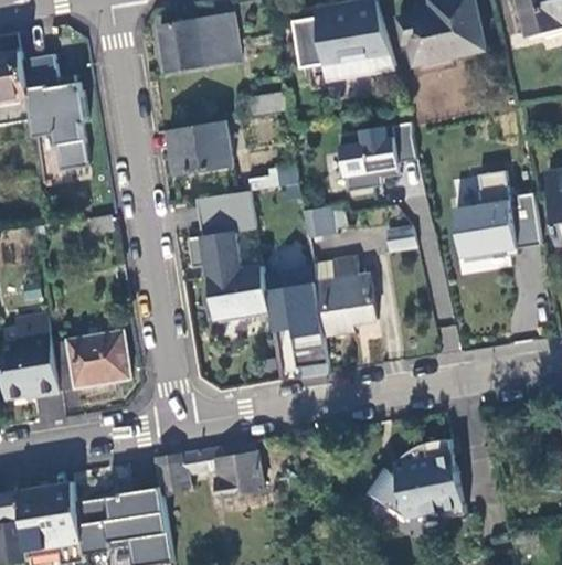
[(394,66),(374,0),(345,6),(347,16),(335,18),(333,14),(290,21),(298,68),(321,64),(324,75),(362,68),(362,65),(371,63),(372,70),(373,70),(394,66)]
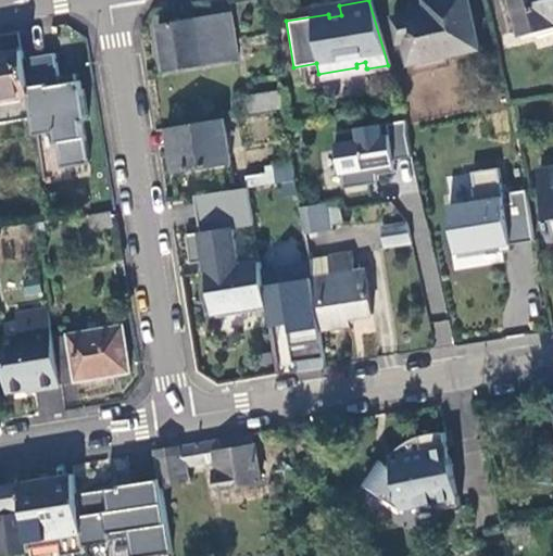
[(477,46),(466,0),(425,0),(427,9),(393,16),(399,39),(403,39),(409,61),(477,46)]
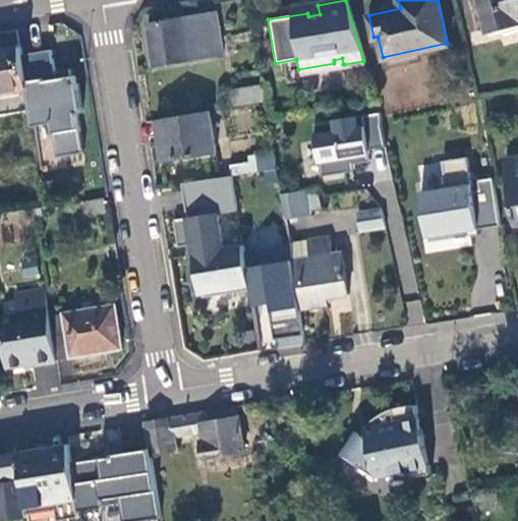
[(517,20),(517,0),(475,0),(484,30),(517,20)]
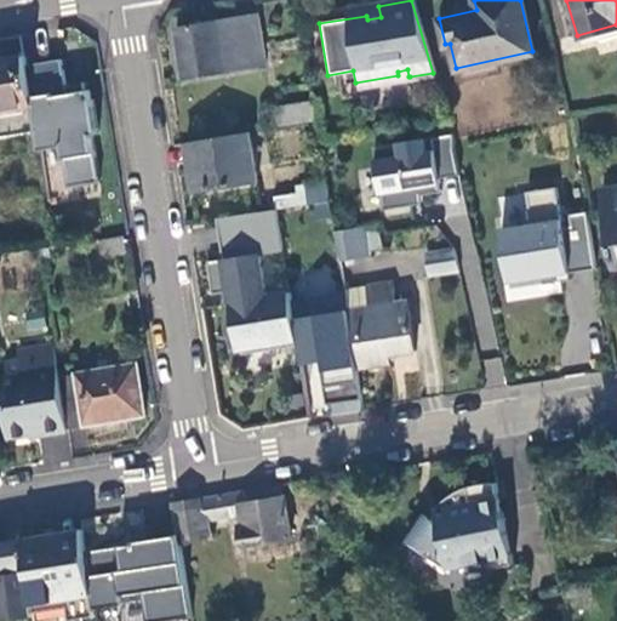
[(176,83),(264,66),(253,11),(165,28),(176,83)]
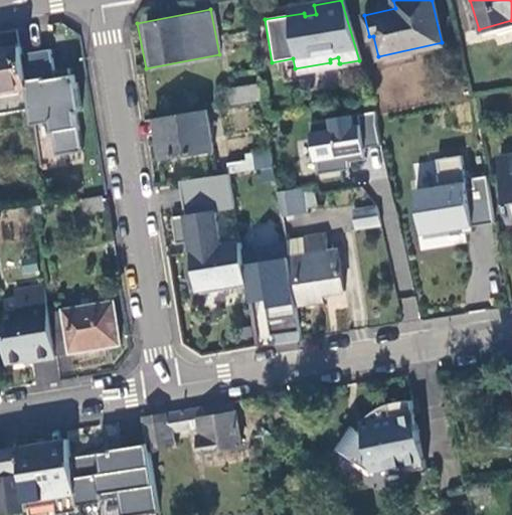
[(0,91),(24,87),(18,55),(17,46),(0,49),(0,91)]
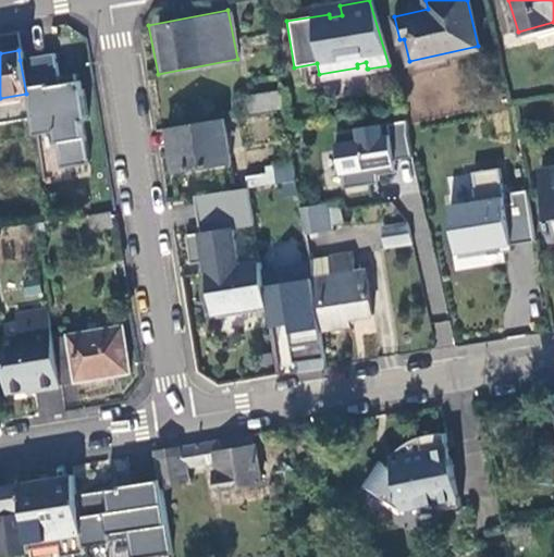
[(52,54),(20,60),(26,94),(32,131),(51,127),(58,169),(87,164),(79,122),(85,121),(81,89),(74,90),(73,78),(57,82),(56,77),(52,54)]
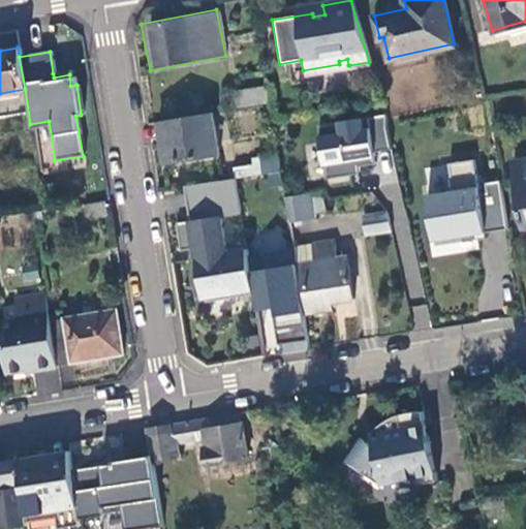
[(223,92),(227,110),(267,102),(264,85),(223,92)]
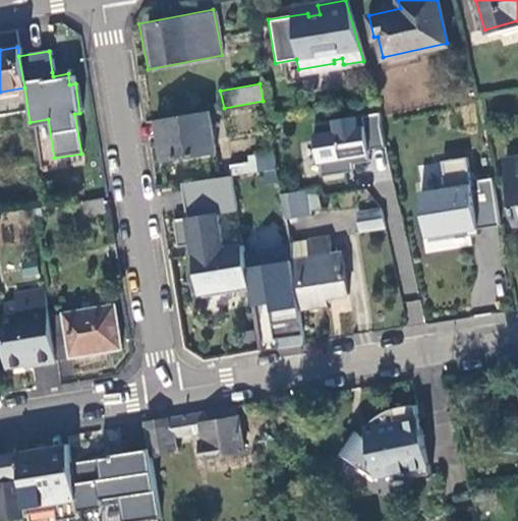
[(214,153),(208,111),(154,119),(161,161),(214,153)]
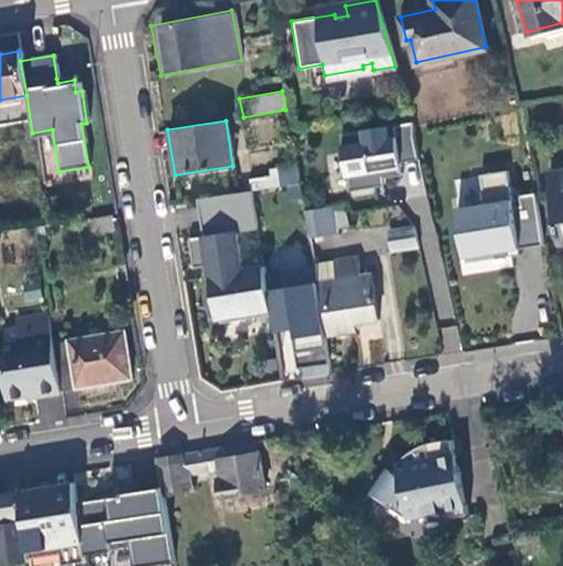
[(408,123),(353,129),(354,142),(333,145),(340,192),(377,188),(375,177),(397,175),(395,161),(413,159),(408,123)]
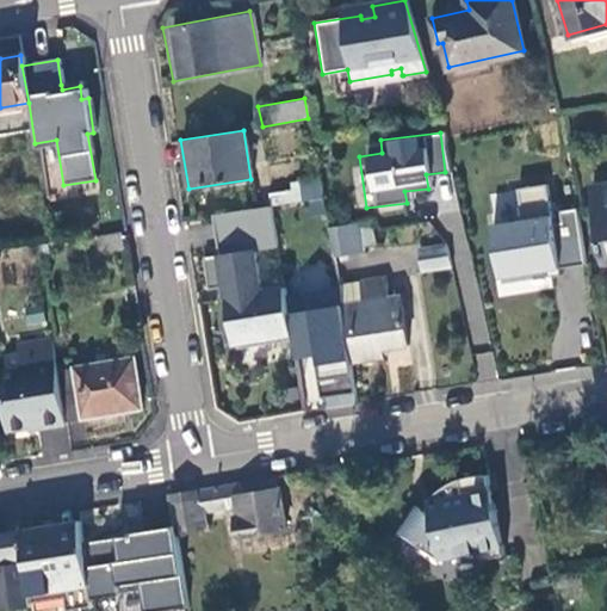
[(266,192),(268,207),(270,207),(321,198),(319,184),(266,192)]
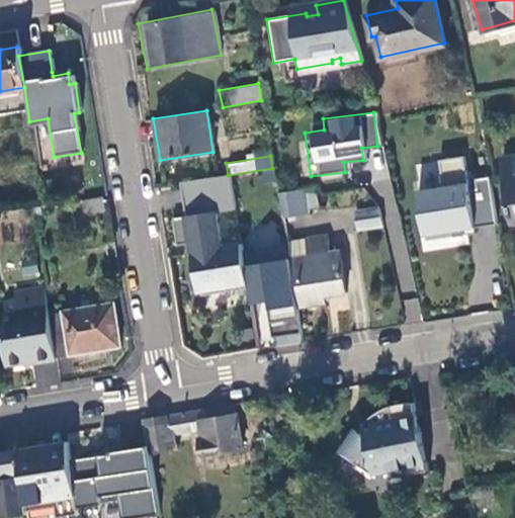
[(514,225),(514,156),(500,159),(510,226),(514,225)]
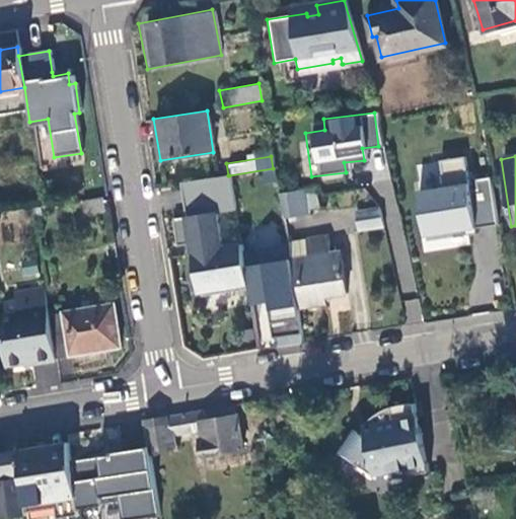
[(466,172),(416,181),(423,226),(474,218),(466,172)]
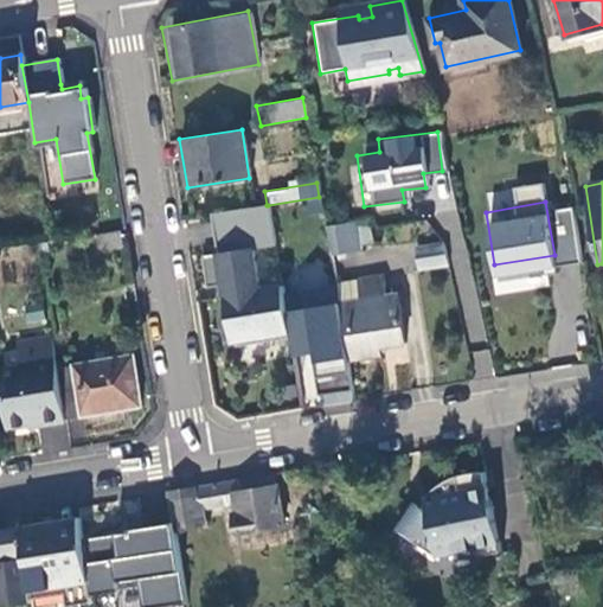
[(264,336),(287,332),(281,287),(257,291),(250,249),(274,246),(268,205),(210,213),(216,254),(200,256),(205,288),(223,286),(225,295),(223,295),(229,342),(233,340),(235,346),(265,343),(264,336)]
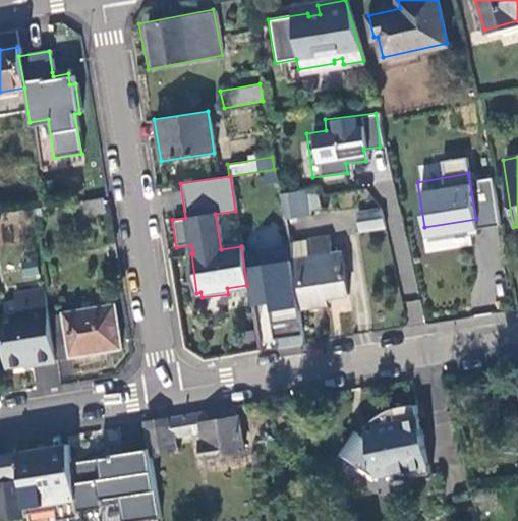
[(304,189),(278,192),(282,220),(309,215),(304,189)]
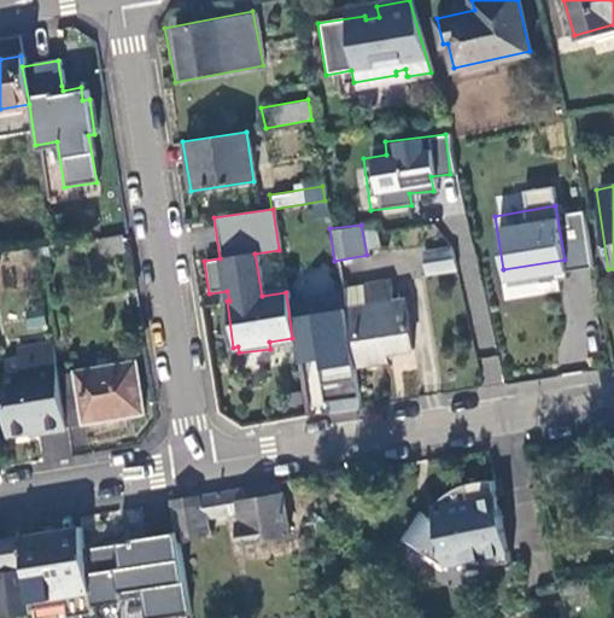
[(120,234),(95,240),(99,257),(124,251),(120,234)]
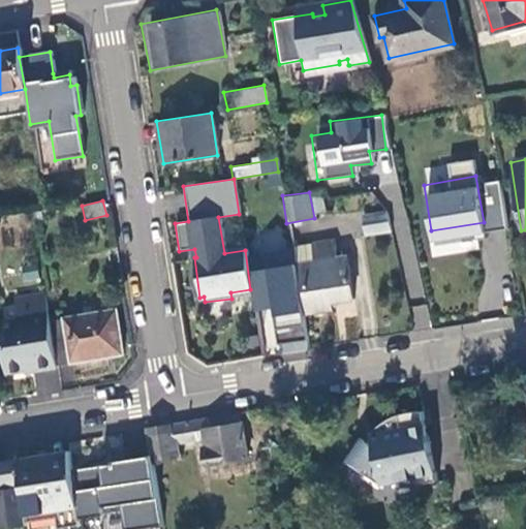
[(388,211),(361,215),(364,236),(391,230),(388,211)]
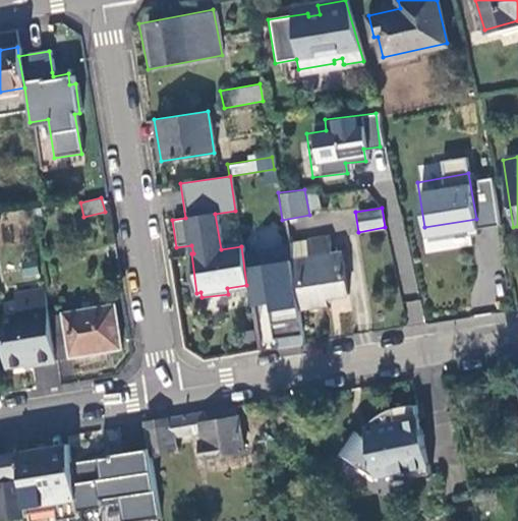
[(325,237),(286,243),(288,258),(333,250),(333,247),(327,248),(325,237)]
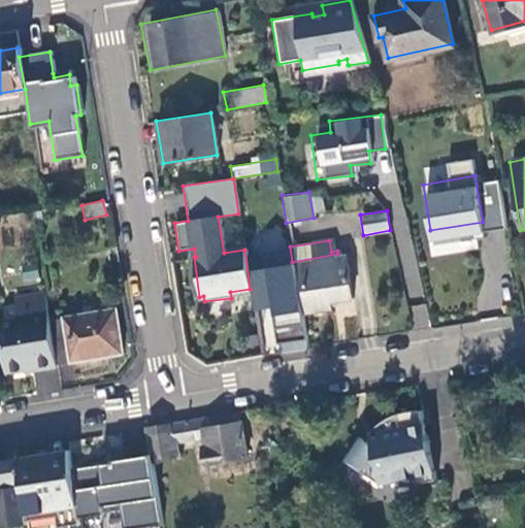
[(351,297),(342,256),(297,262),(305,310),(327,307),(327,302),(351,297)]
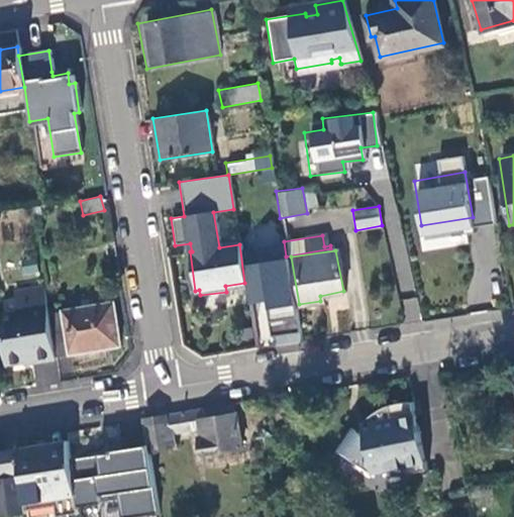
[(290,286),(285,262),(270,265),(274,289),(290,286)]
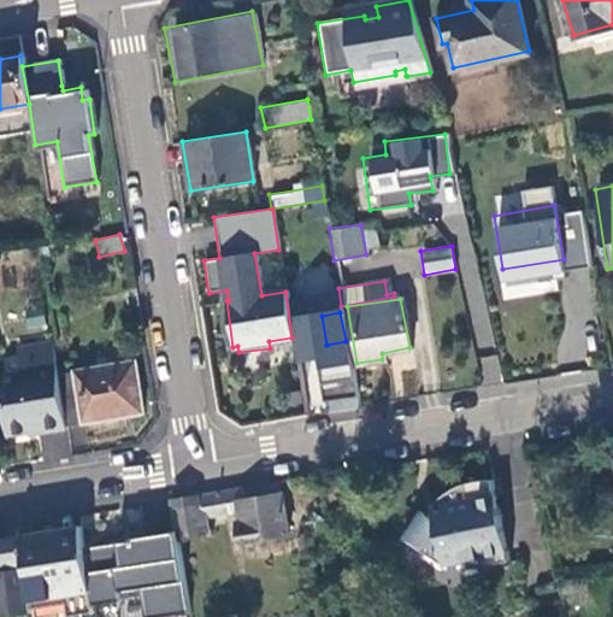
[(269,341),(270,348),(293,345),(292,338),(269,341)]
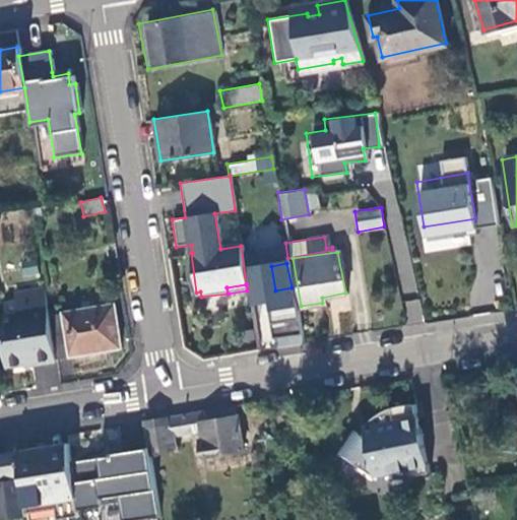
[(16,314),(0,316),(0,339),(4,366),(54,359),(48,317),(43,288),(13,293),(16,314)]
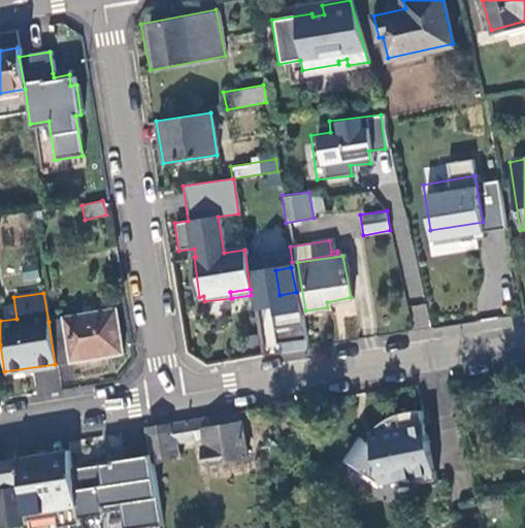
[(266,343),(304,338),(298,297),(279,300),(282,319),(263,323),(266,343)]
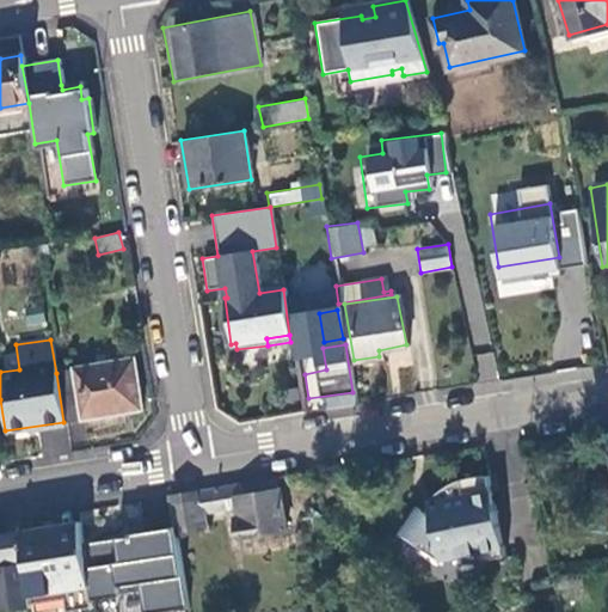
[(133,360),(56,373),(63,422),(140,410),(133,360)]
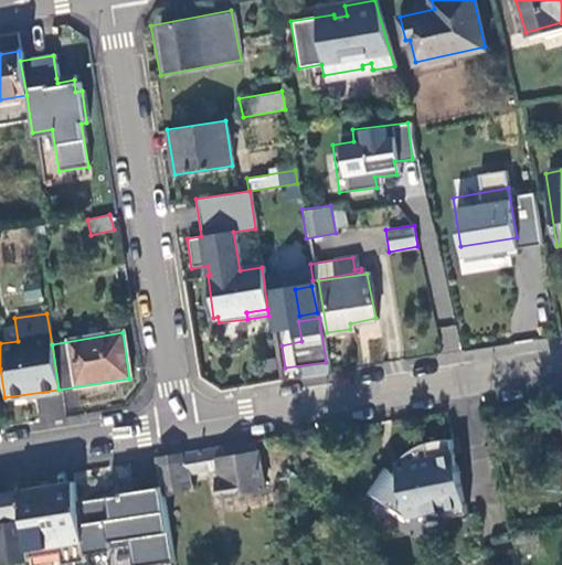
[(463,513),(447,438),(439,437),(427,440),(415,445),(405,450),(399,457),(402,461),(394,473),(384,468),(369,493),(404,518),(435,511),(446,516),(463,513)]
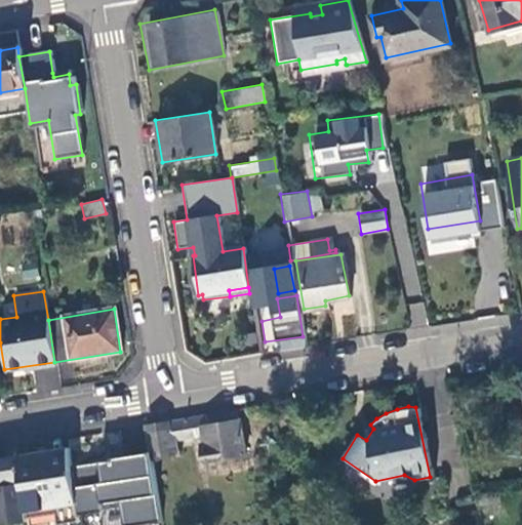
[(242,456),(234,411),(143,426),(147,451),(148,457),(171,453),(169,440),(200,436),(205,462),(242,456)]
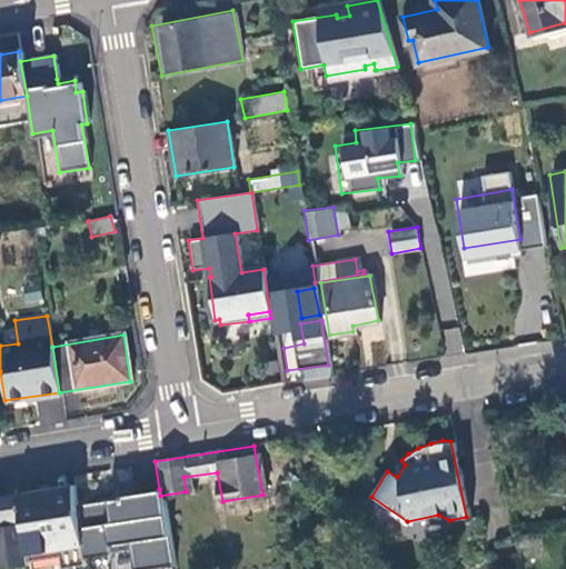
[(141,492),(159,489),(155,461),(137,465),(141,492)]
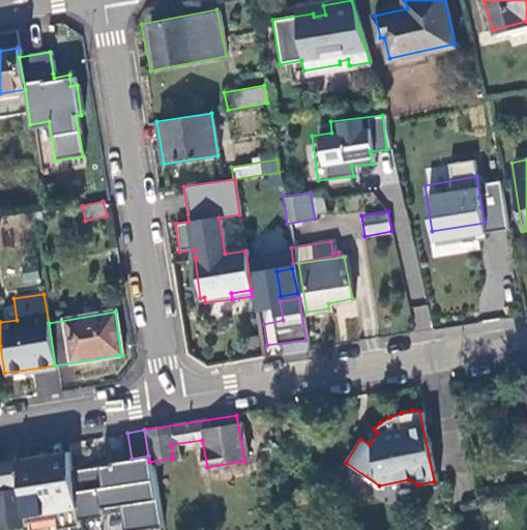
[(275,445),(266,439),(259,449),(268,455),(275,445)]
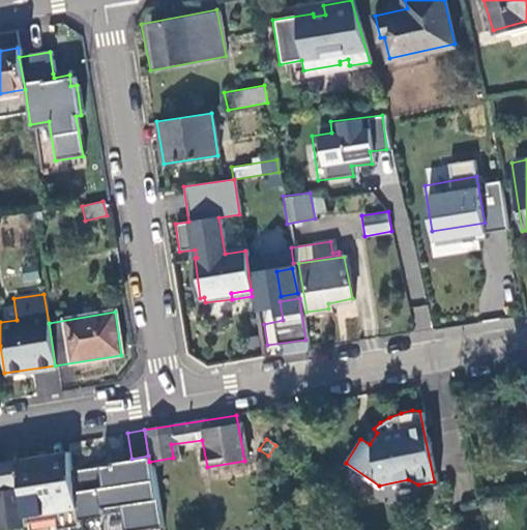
[(116,446),(67,453),(71,477),(78,518),(107,512),(100,468),(118,464),(116,446)]
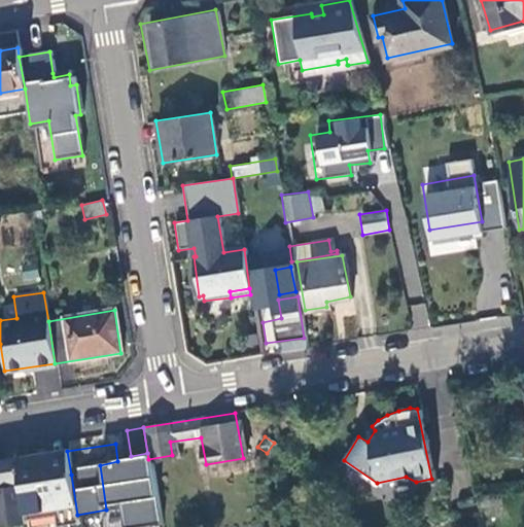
[(55,478),(71,475),(67,451),(15,459),(20,483),(38,480),(40,488),(55,486),(55,478)]
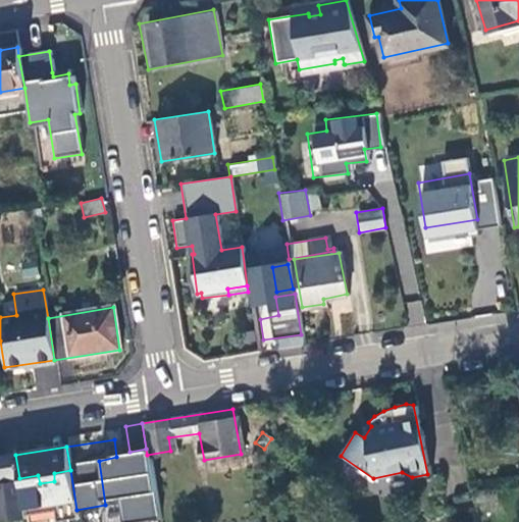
[(131,460),(147,457),(147,455),(146,449),(130,452),(131,460)]
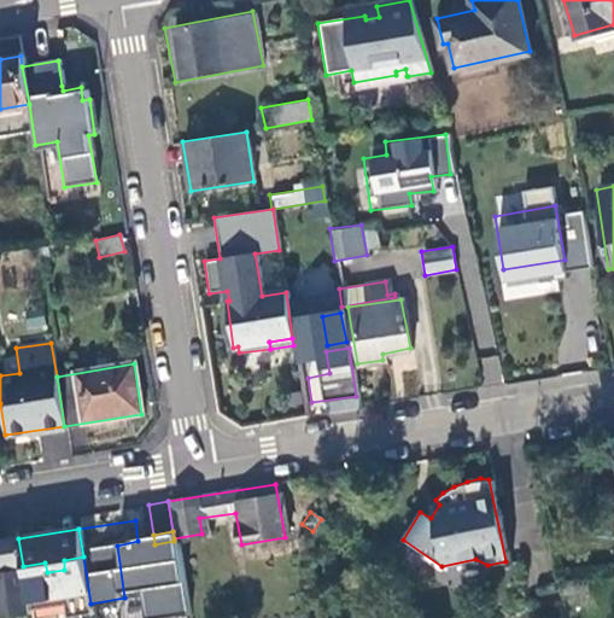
[(0,570),(23,566),(18,538),(0,541),(0,570)]
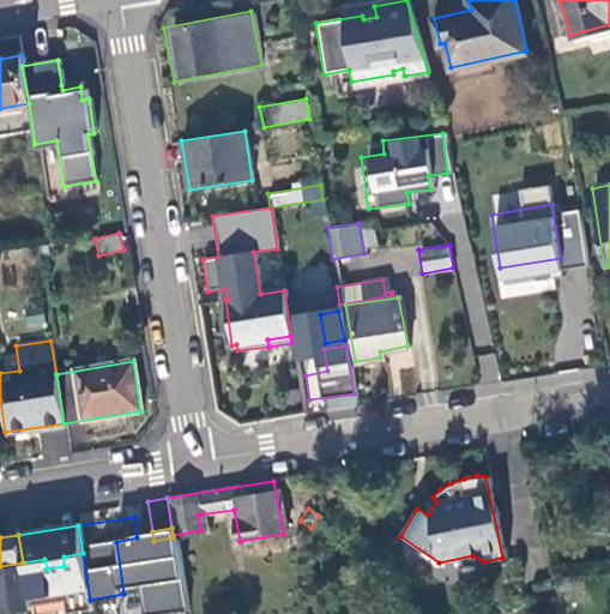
[(13,613),(30,612),(23,563),(0,566),(0,613),(13,613)]
